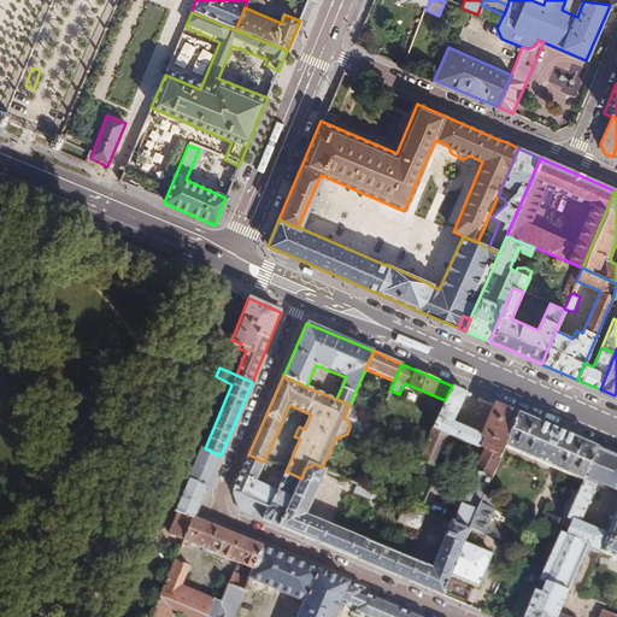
[(466,392),(452,386),(445,400),(423,452),(410,482),(424,489),(447,435),(453,422),(466,392)]
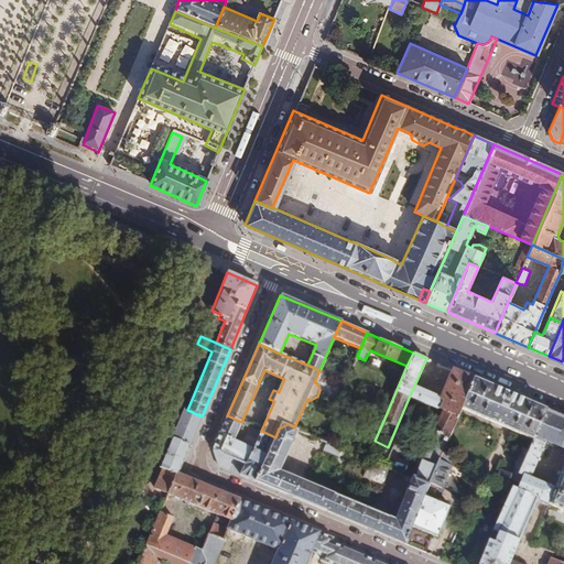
[(452,369),(452,370),(441,398),(421,389),(416,401),(441,411),(432,434),(424,459),(415,479),(430,486),(431,484),(440,461),(443,453),(462,408),(474,378),(452,369)]
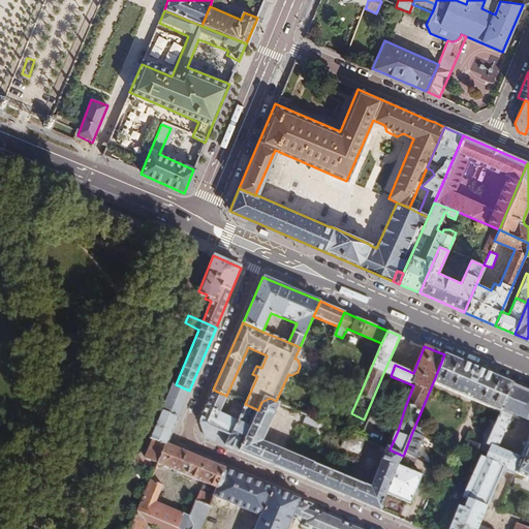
[(511,384),(444,354),(433,382),(500,412),(511,384)]
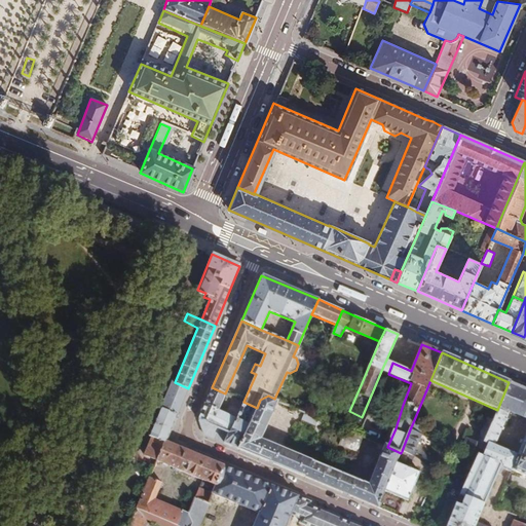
[(392,363),(386,360),(381,371),(388,374),(392,363)]
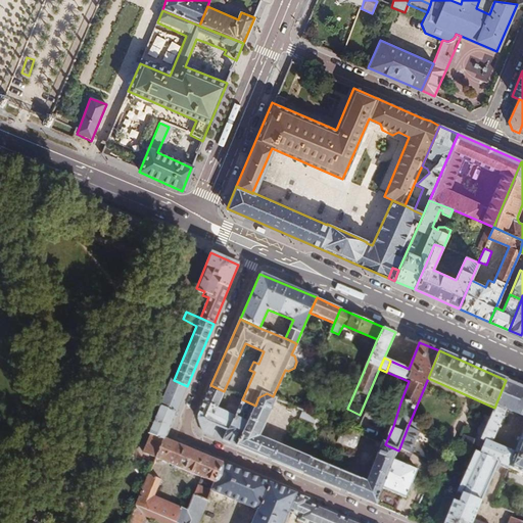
[(176,413),(187,386),(174,380),(171,379),(159,406),(176,413)]
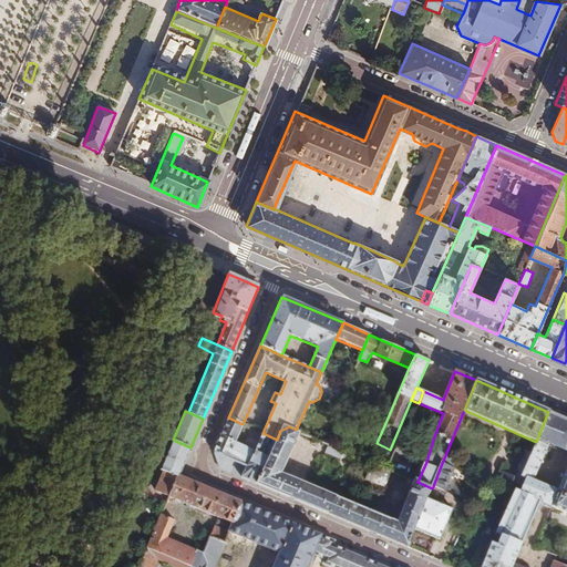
[(495,535),(501,537),(496,546),(491,544),(481,566),(525,566),(514,562),(538,503),(566,514),(566,419),(548,411),(548,412),(536,442),(532,452),(524,450),(516,468),(512,477),(511,481),(522,486),(518,493),(514,490),(502,519),(495,535)]
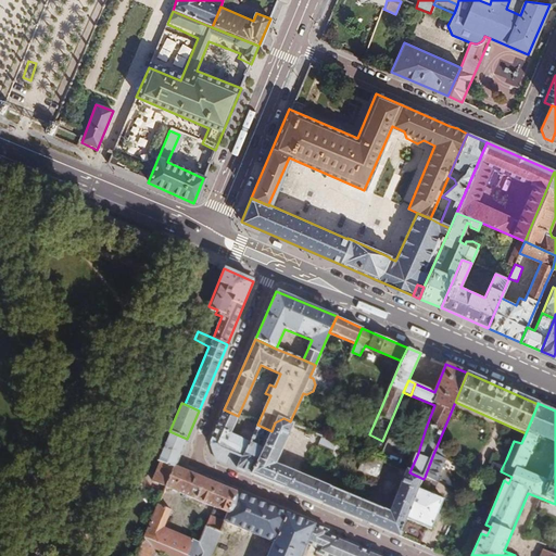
[(428,404),(419,422),(425,426),(433,406),(428,404)]
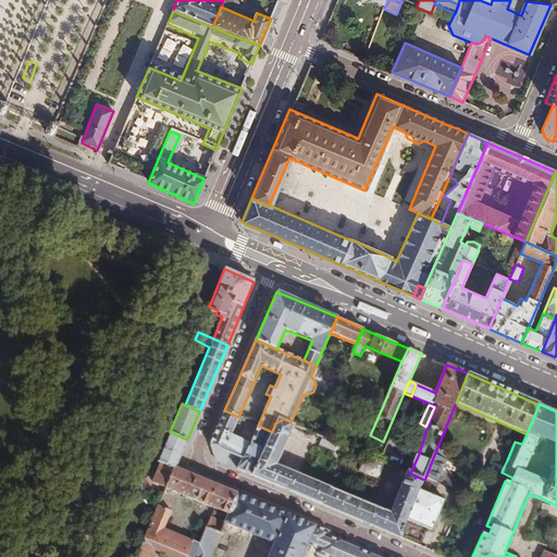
[(215,460),(252,475),(272,432),(258,425),(250,444),(231,435),(238,417),(224,410),(209,443),(215,460)]
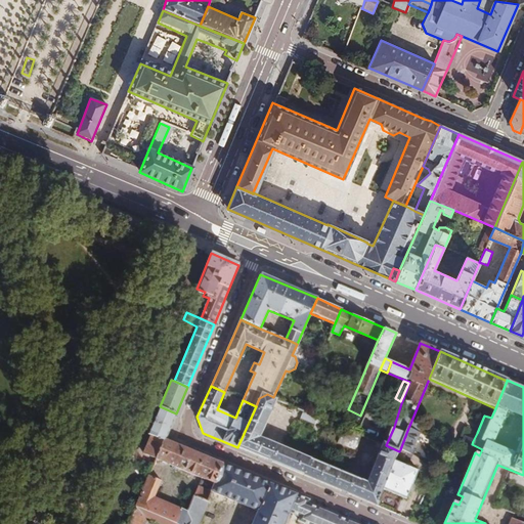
[(274,398),(273,397),(267,394),(259,398),(256,406),(237,447),(304,475),(311,460),(258,437),(274,398)]
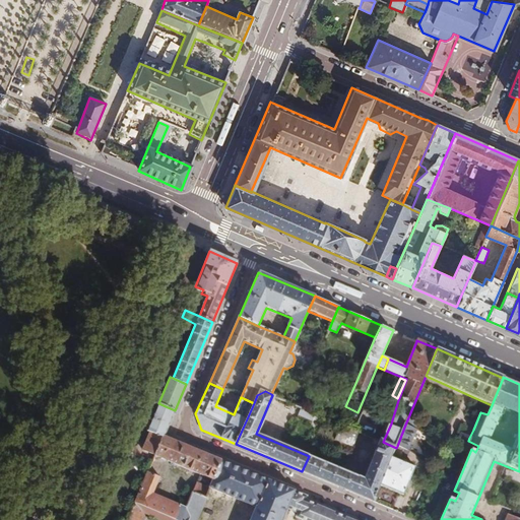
[(164,437),(175,410),(158,403),(146,398),(142,407),(152,411),(150,416),(152,417),(146,432),(149,433),(142,450),(155,456),(164,437)]
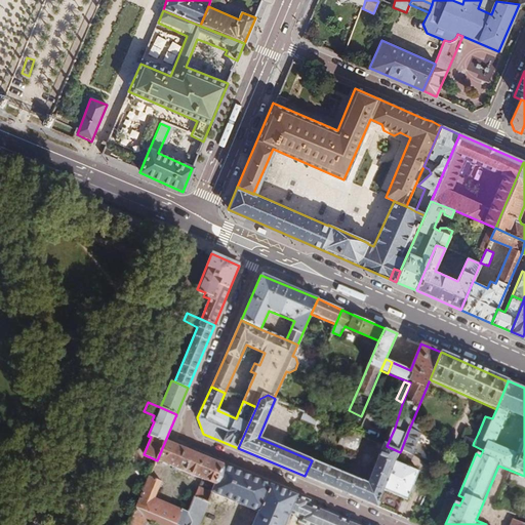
[(318,417),(303,410),(299,418),(315,423),(318,417)]
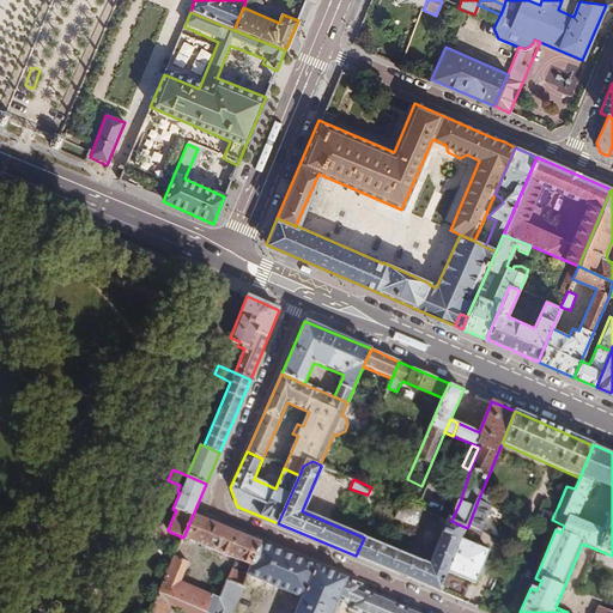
[(497,498),(481,492),(478,501),(491,507),(492,508),(497,498)]
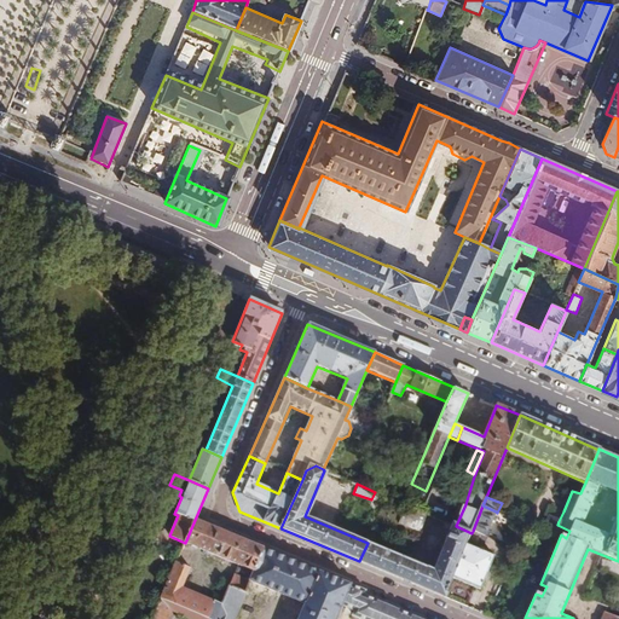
[(559,521),(563,512),(547,504),(543,514),(548,516),(559,521)]
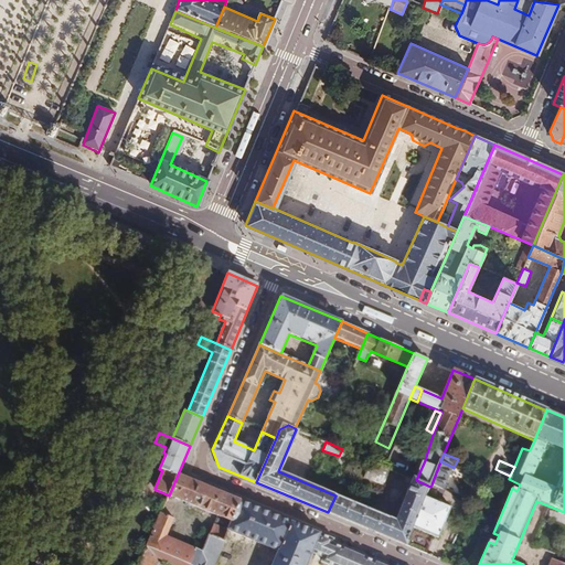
[(391,469),(371,461),(365,477),(384,484),(391,469)]
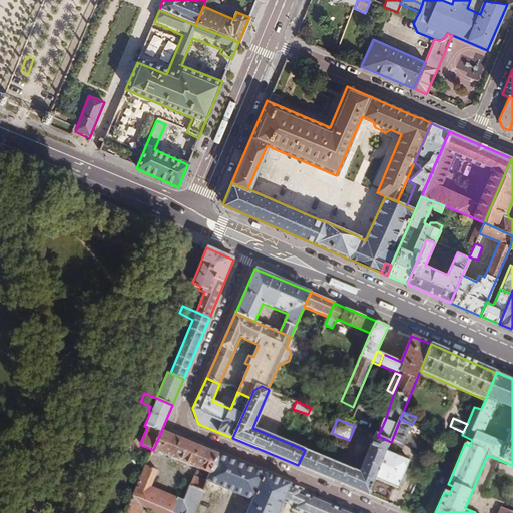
[(392,440),(402,444),(411,424),(400,419),(392,440)]
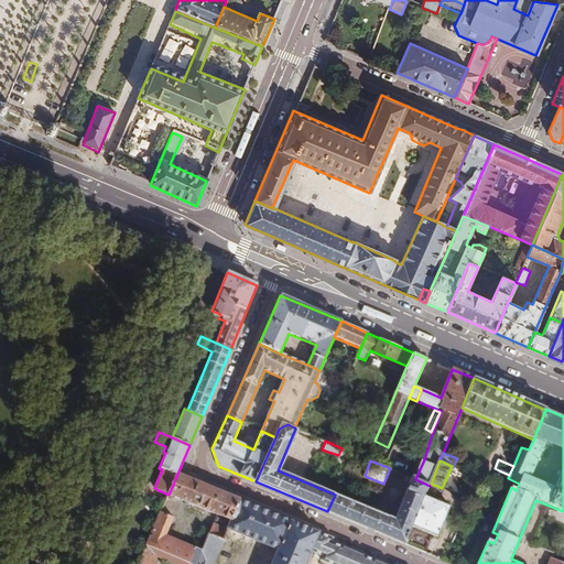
[(503,488),(508,478),(509,475),(499,470),(492,484),(503,488)]
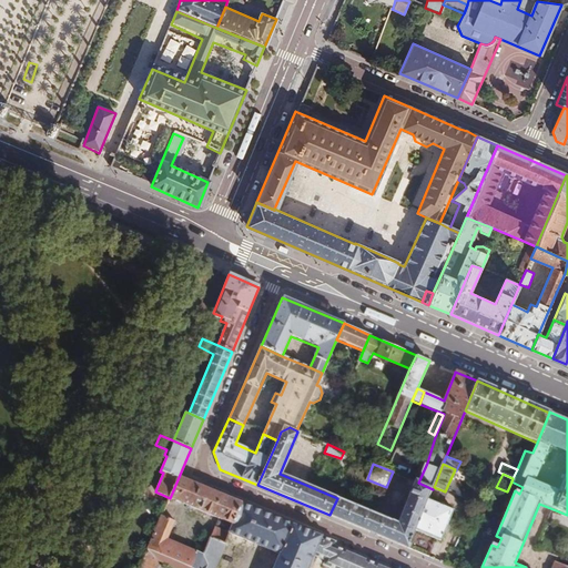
[(242,504),(179,477),(170,498),(170,499),(217,519),(210,539),(224,545),(229,534),(242,504)]
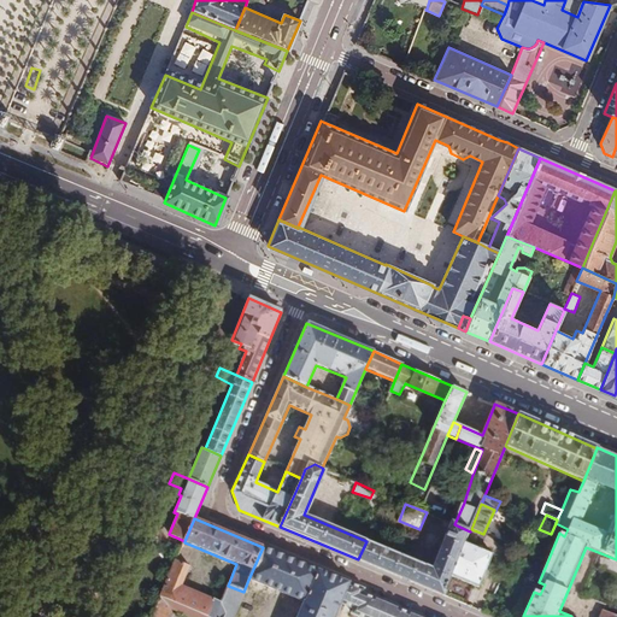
[(358,559),(444,595),(451,576),(465,542),(466,540),(470,532),(454,524),(453,524),(434,570),(366,541),(358,559)]
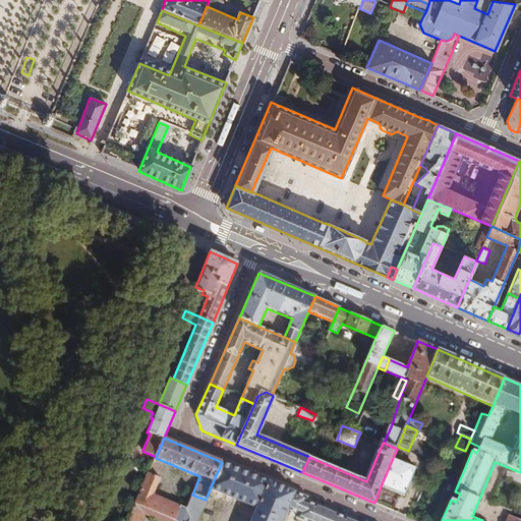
[(397,449),(394,456),(406,461),(410,452),(408,451),(398,447),(397,449)]
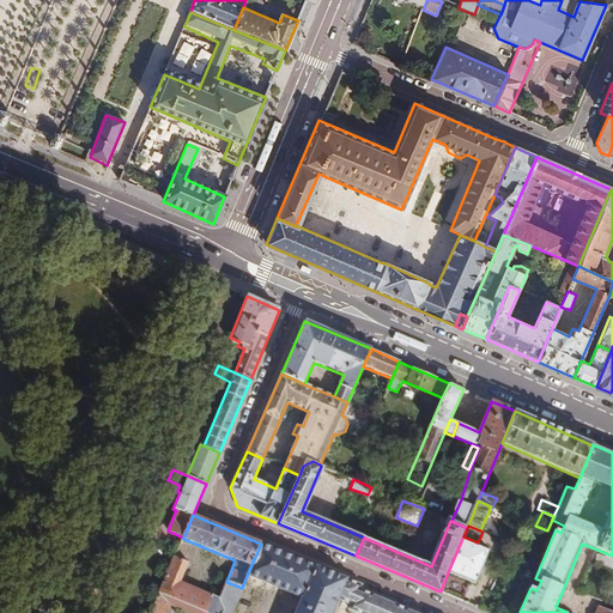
[(489,551),(462,539),(448,572),(475,584),(489,551)]
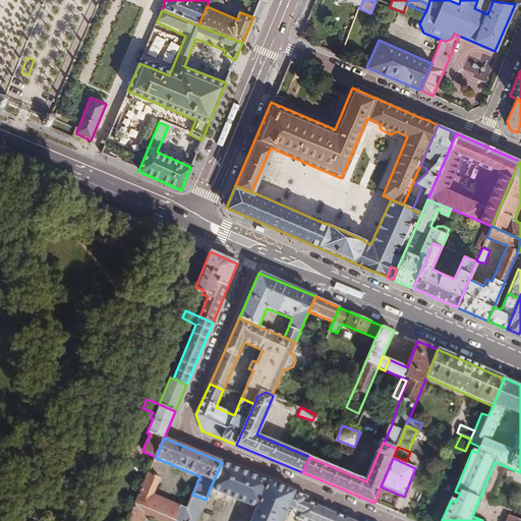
[(241,470),(222,462),(210,489),(229,497),(241,470)]
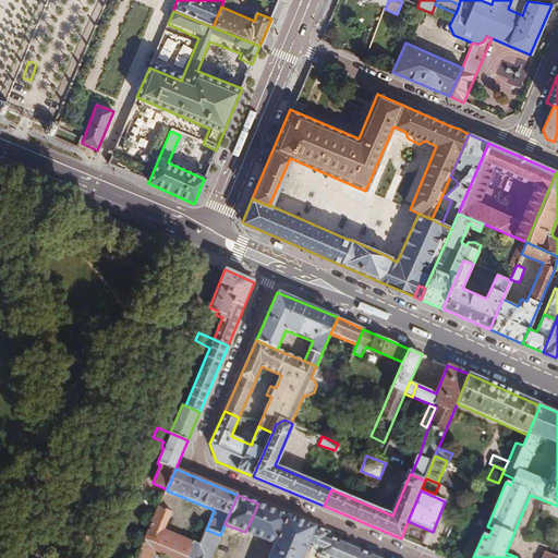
[(265,507),(258,504),(245,532),(253,535),(265,507)]
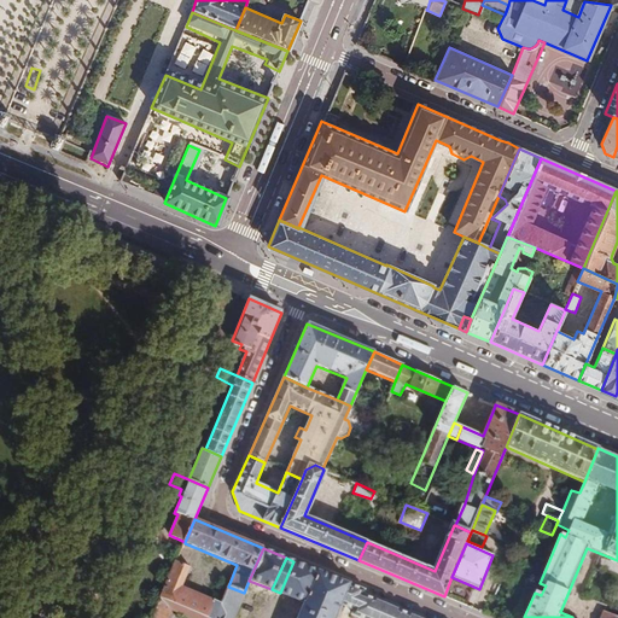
[(348,584),(293,561),(280,593),(304,604),(298,617),(336,617),(343,605),(356,611),(354,616),(360,617),(419,617),(363,594),(365,592),(348,584)]
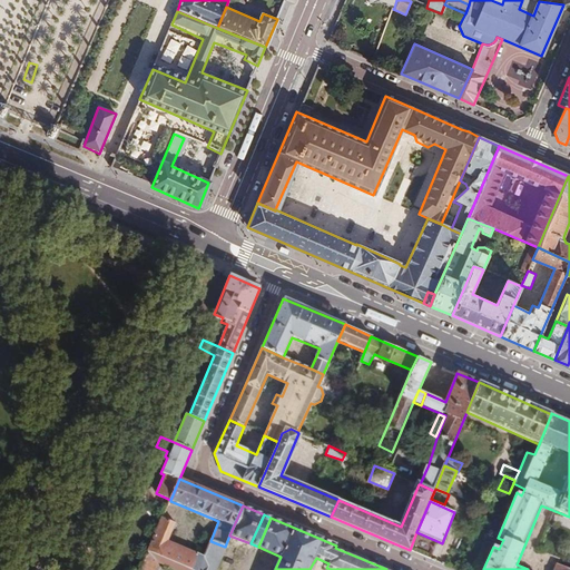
[(175,523),(163,519),(149,550),(160,554),(157,562),(165,566),(168,558),(192,567),(197,554),(167,542),(175,523)]
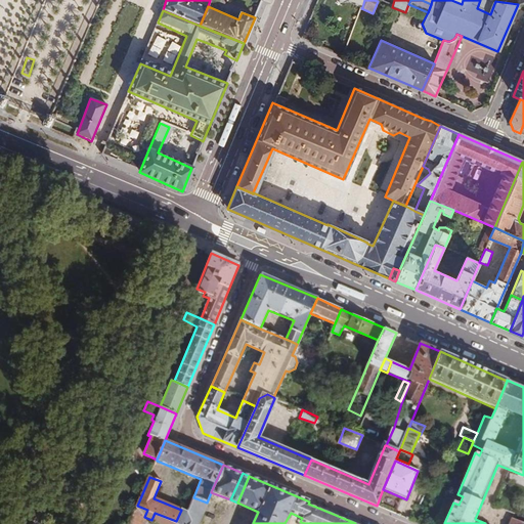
[(155,513),(151,520),(162,523),(198,523),(207,503),(193,497),(187,512),(181,510),(176,521),(155,513)]
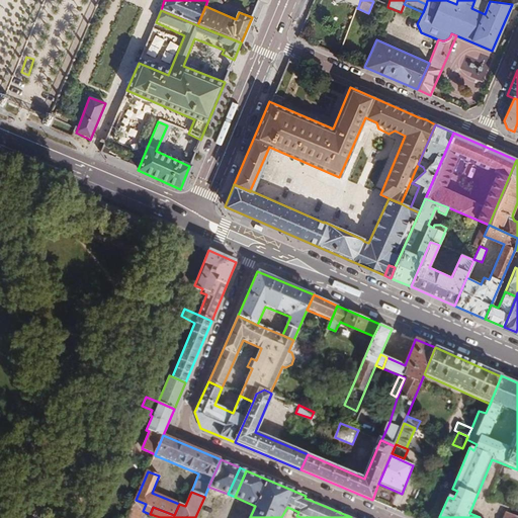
[(136,500),(126,517),(139,517),(143,511),(146,504),(136,500)]
